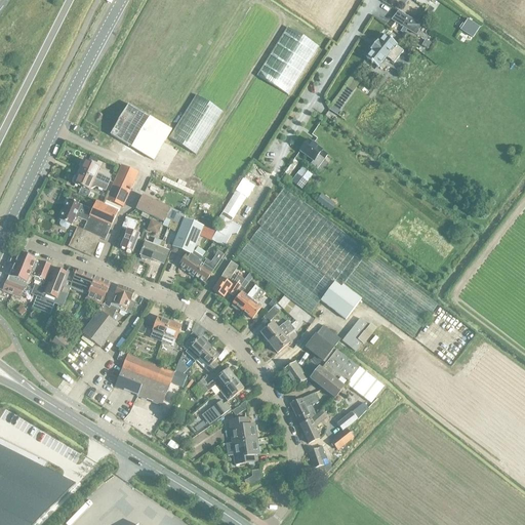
[(401,13),(395,22),(403,27),(400,32),(404,34),(407,30),(416,35),(434,9),(429,6),(416,23),(401,13)]
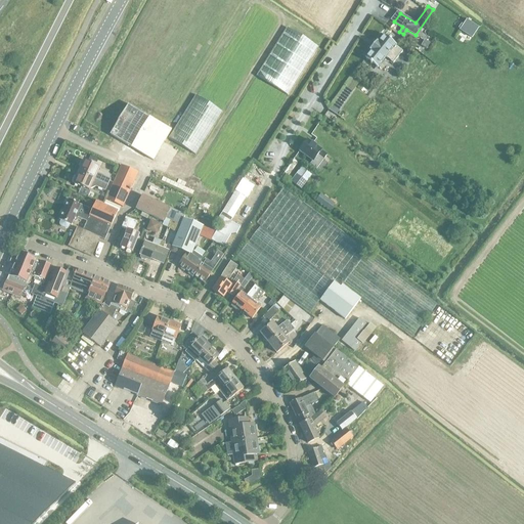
[(290,94),(316,44),(285,27),(257,77),(290,94)]
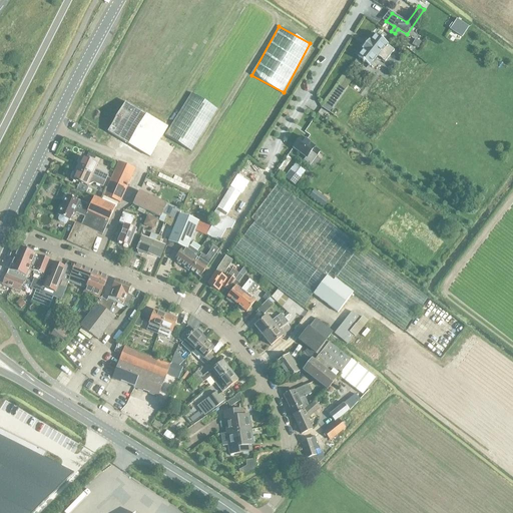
[(358,57),(363,61),(362,62),(364,63),(364,62),(369,66),(378,56),(385,62),(394,50),(387,44),(387,43),(382,39),(383,38),(382,37),(381,38),(376,34),(370,41),(368,40),(362,48),(364,49),(358,57)]
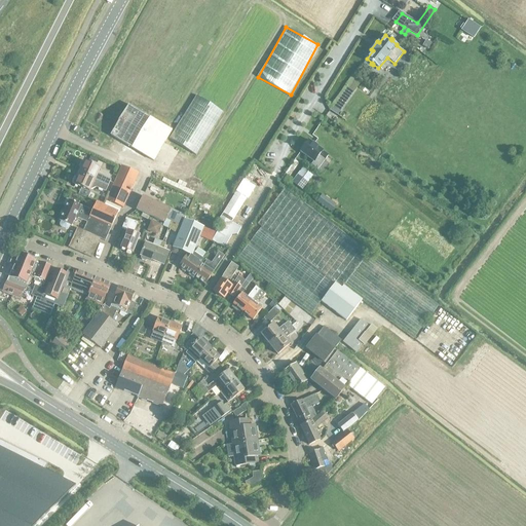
[(340,95),(330,110),(337,115),(347,101),(340,95)]
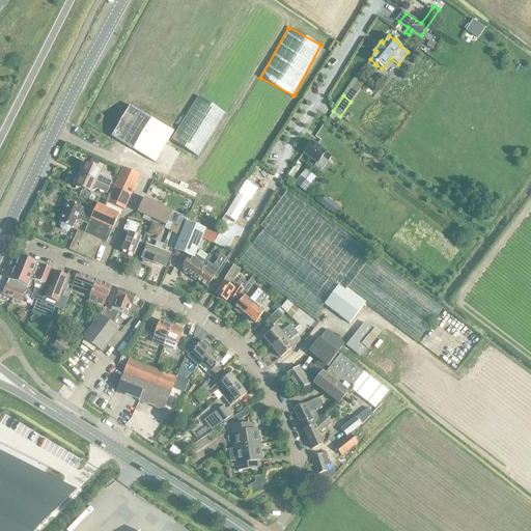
[(130,106),(111,136),(155,163),(173,132),(130,106)]
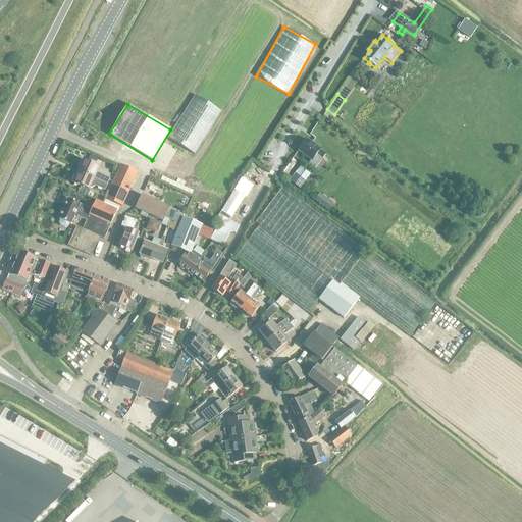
[(306,139),(298,151),(311,161),(309,163),(315,168),(321,160),(326,154),(311,143),(306,139)]
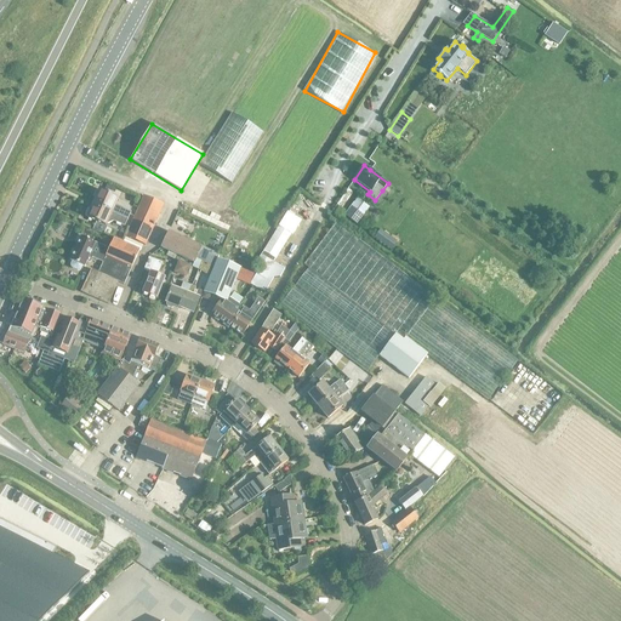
[(92,204),(124,218),(126,212),(115,208),(119,198),(98,189),(92,204)]
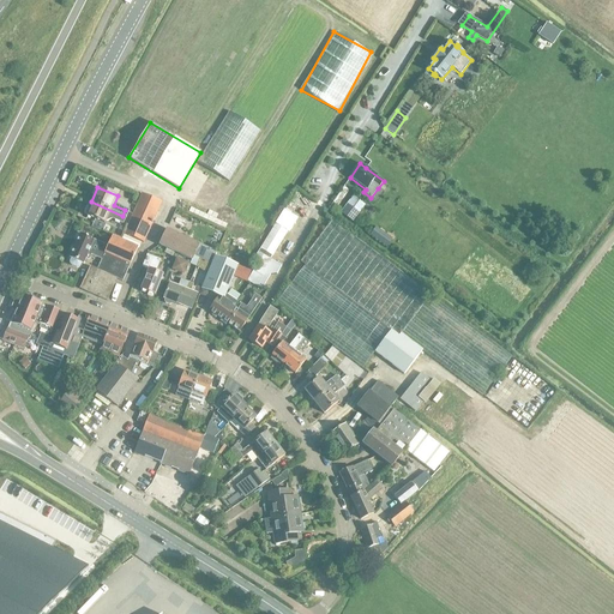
[(133,214),(152,223),(162,203),(142,193),(133,214)]
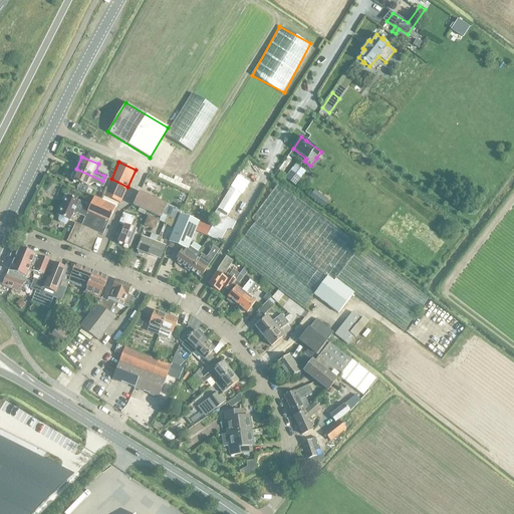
[(295,164),(285,178),(295,185),(305,172),(295,164)]
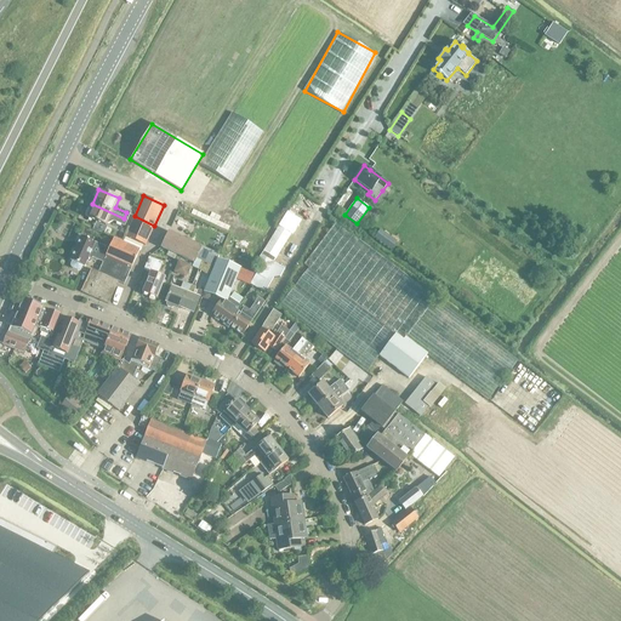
[(124,227),(127,220),(124,218),(92,204),(86,218),(106,227),(109,220),(124,227)]
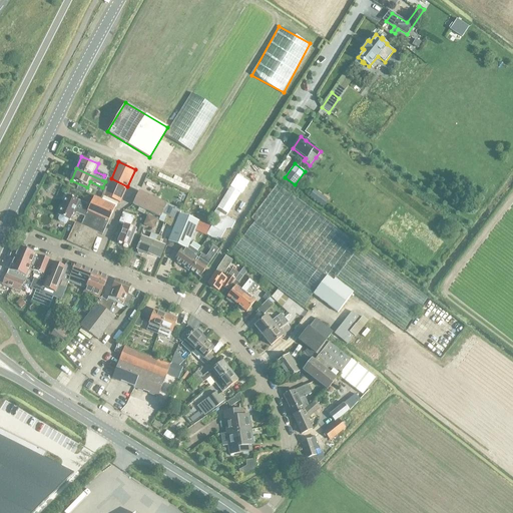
[(119,202),(127,186),(111,178),(103,195),(119,202)]
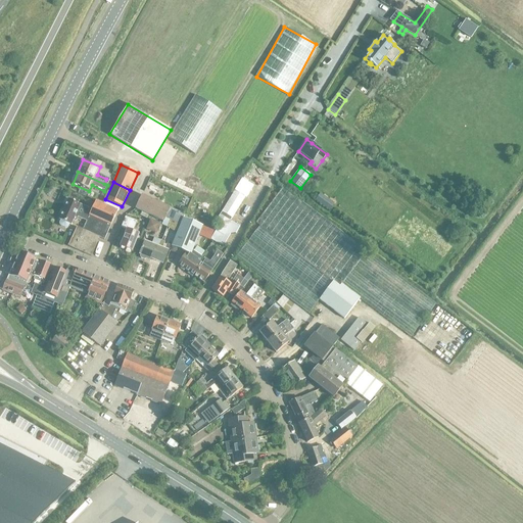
[(259,226),(235,257),(283,294),(279,298),(277,301),(276,302),(281,306),(288,298),(307,313),(308,314),(319,299),(335,311),(344,319),(359,298),(411,337),(436,303),(283,188),(255,223),(259,226)]
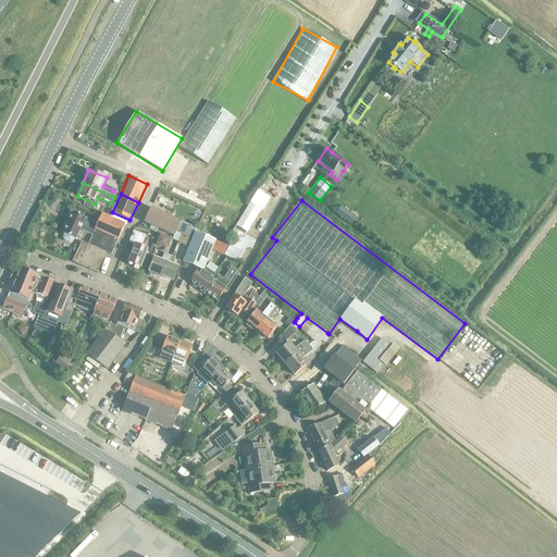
[(247,232),(261,210),(249,202),(235,225),(247,232)]
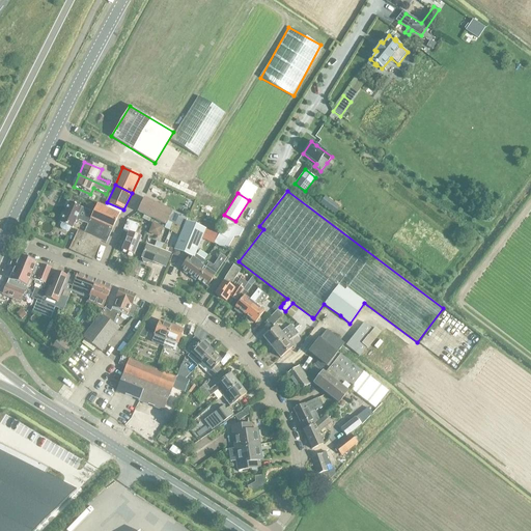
[(325,196),(319,203),(334,214),(339,206),(325,196)]
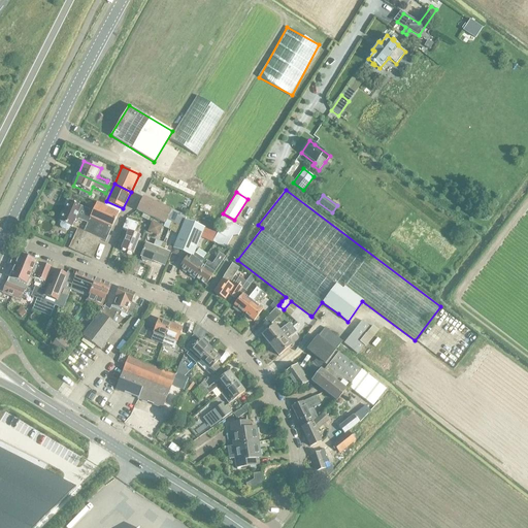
[(171,210),(157,203),(142,197),(136,210),(164,224),(166,220),(167,220),(171,210)]
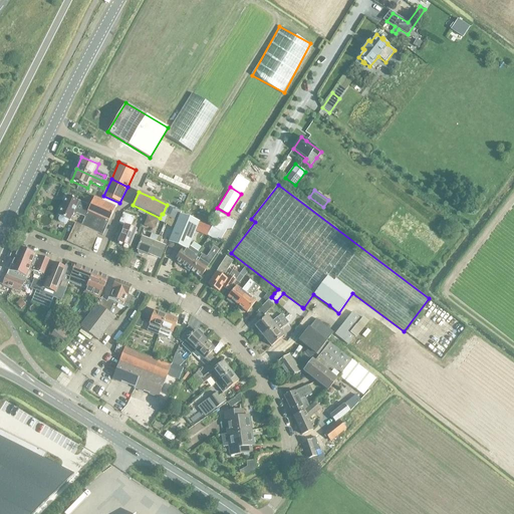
[(57,216),(59,216),(57,219),(58,221),(59,222),(63,224),(65,224),(66,223),(68,220),(70,221),(72,216),(74,217),(76,213),(84,217),(81,225),(75,223),(66,242),(89,252),(97,234),(102,236),(108,222),(114,208),(93,198),(89,207),(66,196),(57,216)]
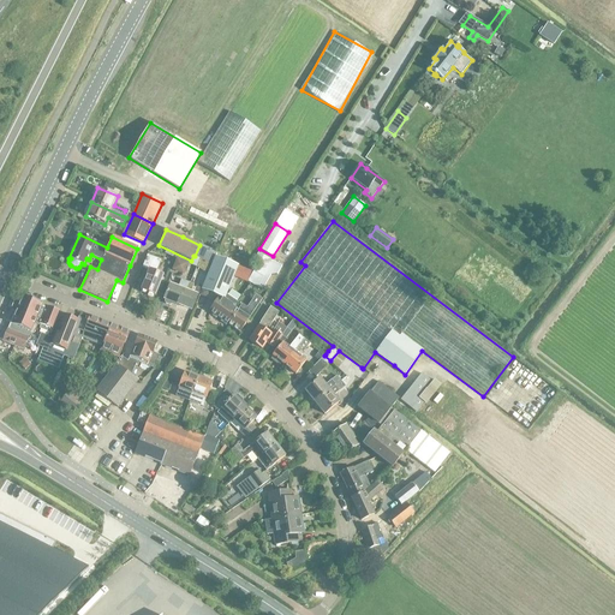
[(142,268),(148,270),(141,291),(155,297),(163,275),(156,272),(161,261),(147,255),(142,268)]
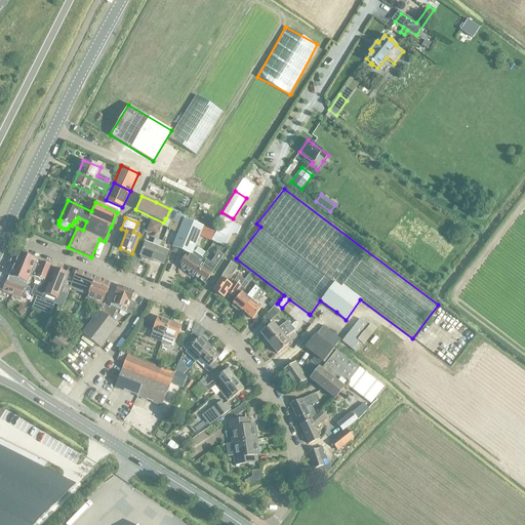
[(162,226),(165,227),(167,228),(176,234),(179,227),(170,220),(166,218),(165,218),(163,223),(162,226)]
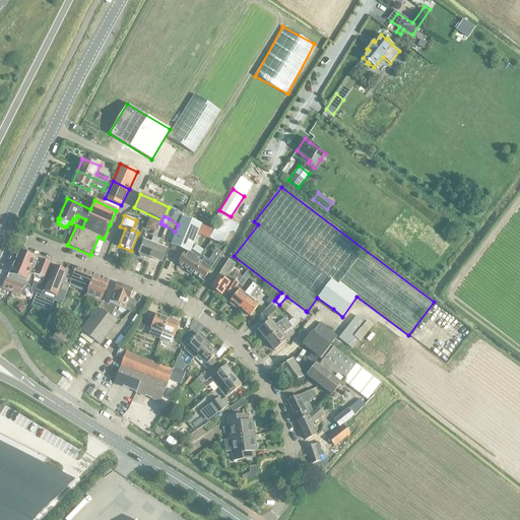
[(201,225),(182,216),(178,224),(175,232),(170,244),(190,253),(192,250),(193,245),(202,249),(210,229),(201,225)]
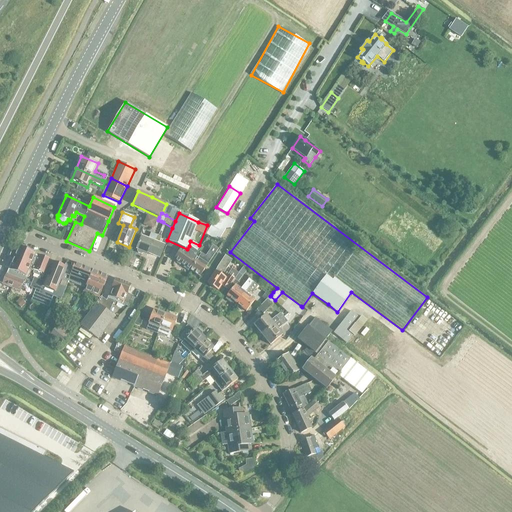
[(218,241),(220,238),(226,229),(231,228),(234,222),(219,213),(206,234),(218,241)]
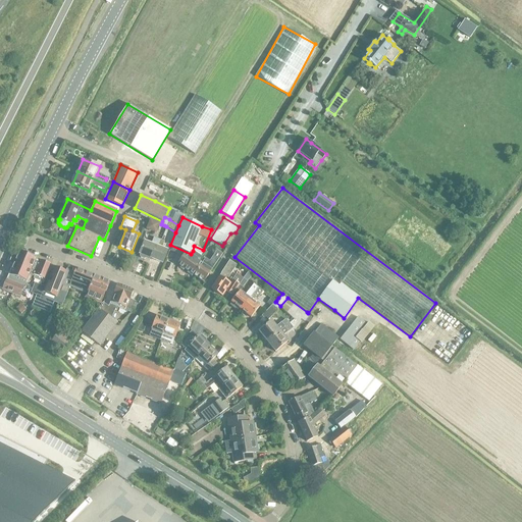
[(146,229),(157,232),(159,221),(149,219),(146,229)]
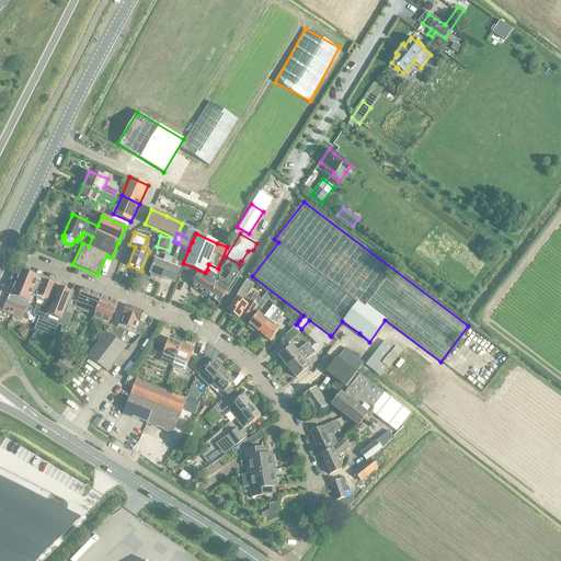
[(149,274),(162,278),(170,258),(164,255),(162,262),(155,259),(149,274)]
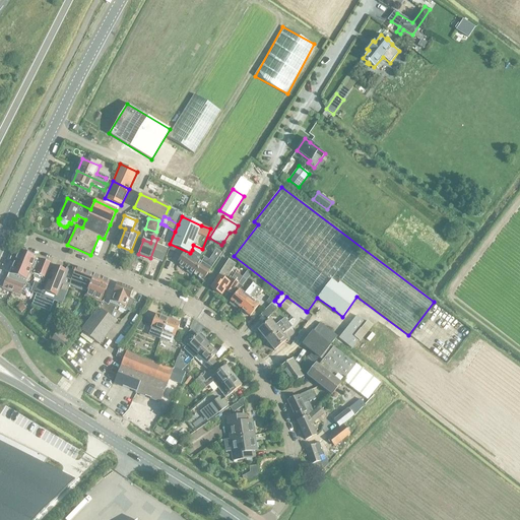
[(164,241),(157,239),(150,258),(161,263),(167,249),(161,247),(164,241)]
